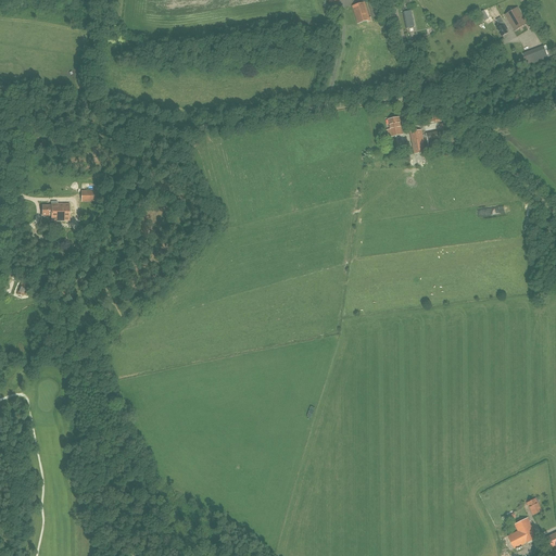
[(379,1),(368,4),(373,17),(383,15),(379,1)]
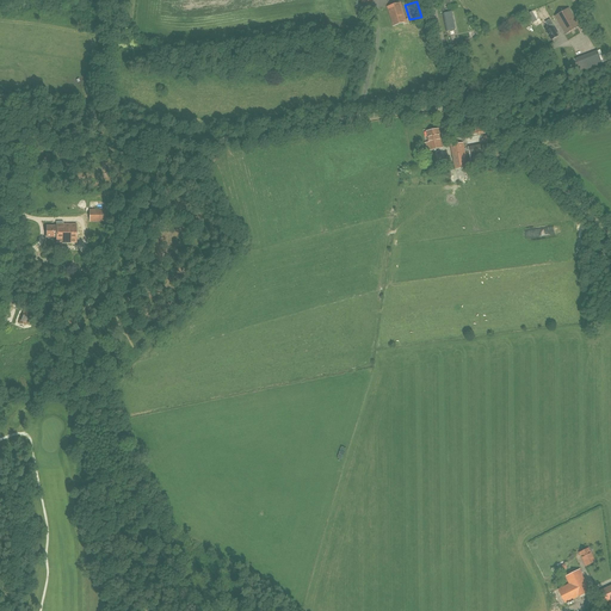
[(393,26),(407,23),(401,2),(387,7),(393,26)]
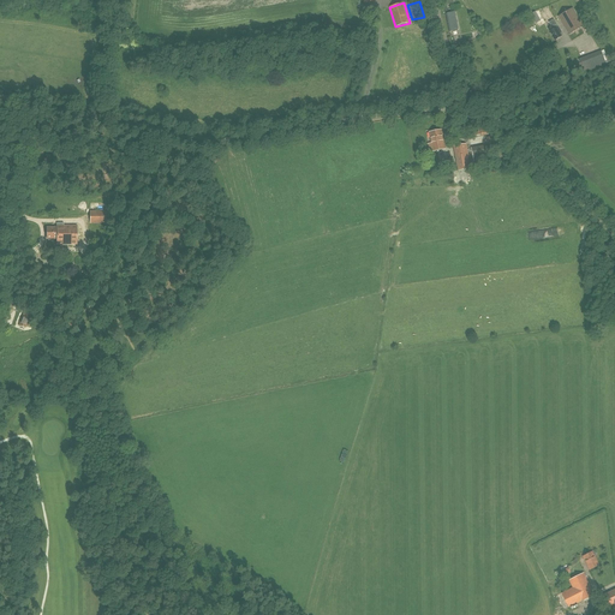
[(559,17),(569,34),(583,27),(573,9),(559,17)]
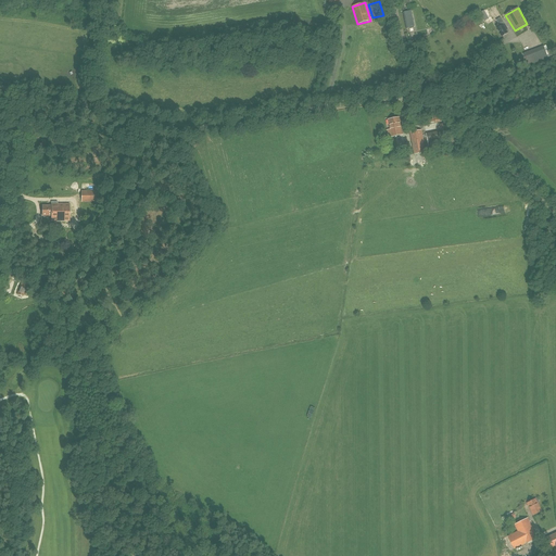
[(484,11),(480,13),(484,22),(489,19),(484,11)]
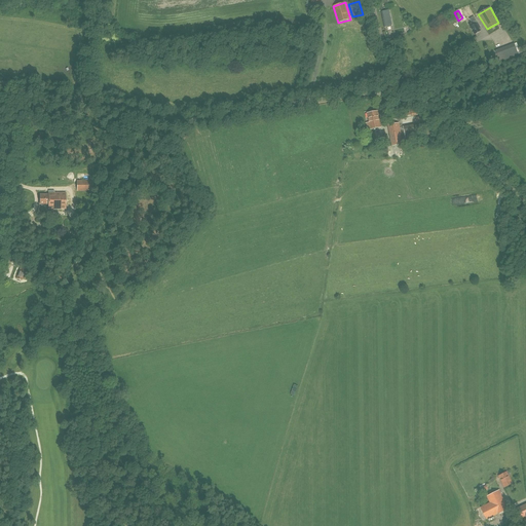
[(390,11),(382,13),(384,28),(392,26),(390,11)]
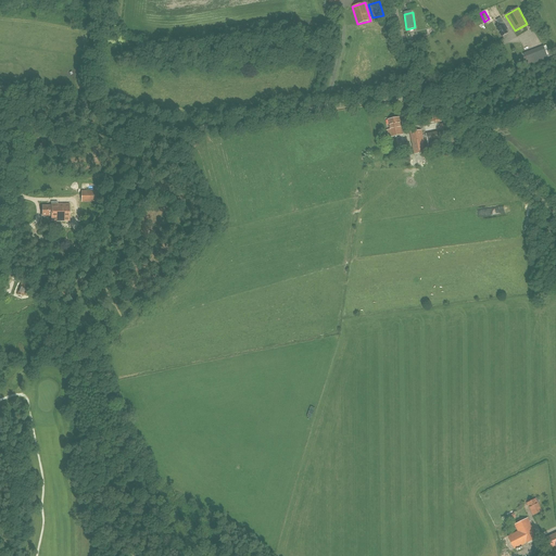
[(495,26),(502,37),(508,33),(506,30),(507,29),(503,22),(501,17),(496,21),(498,24),(495,26)]
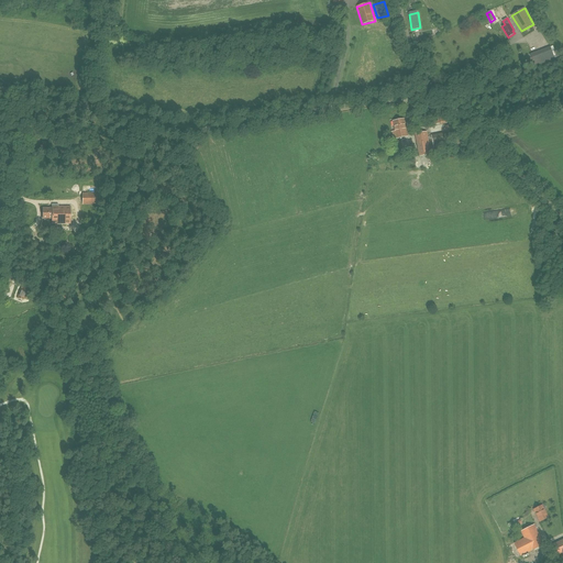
[(555,58),(551,47),(529,56),(533,67),(555,58)]
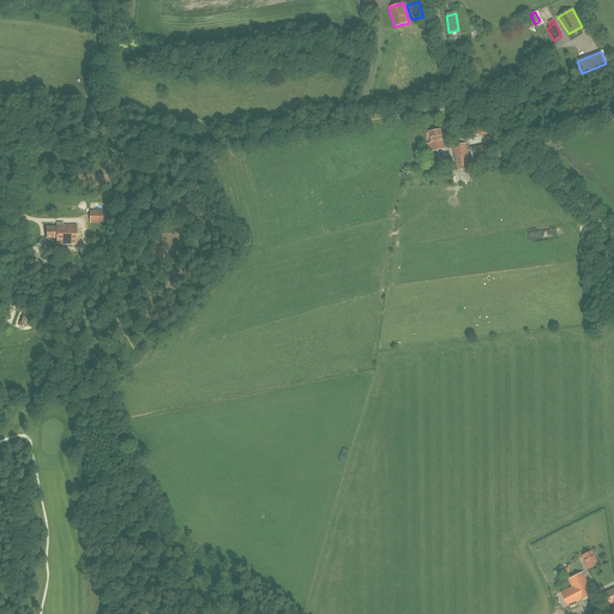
[(429,132),(431,143),(433,150),(444,148),(440,130),(429,132)]
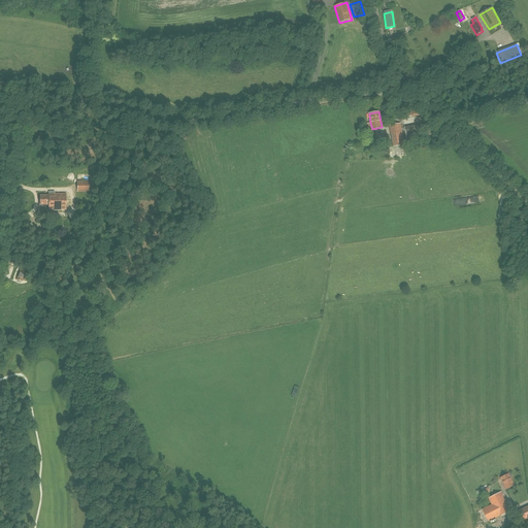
[(404,144),(400,124),(390,126),(394,146),(404,144)]
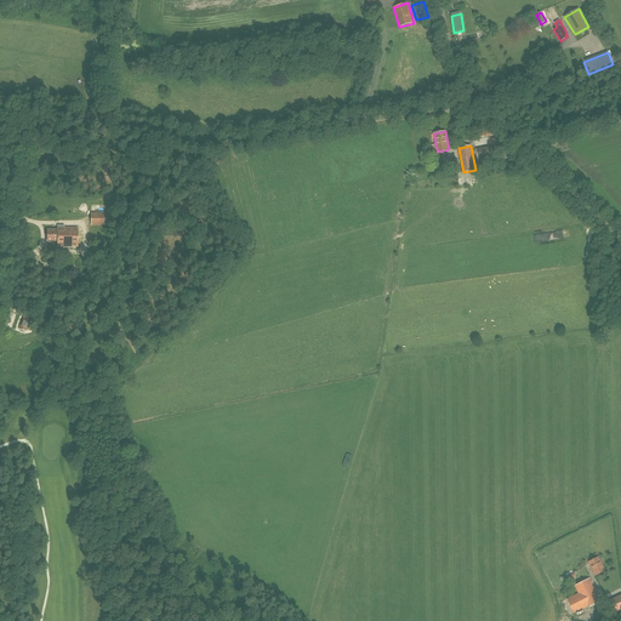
[(497,159),(495,146),(476,149),(478,163),(497,159)]
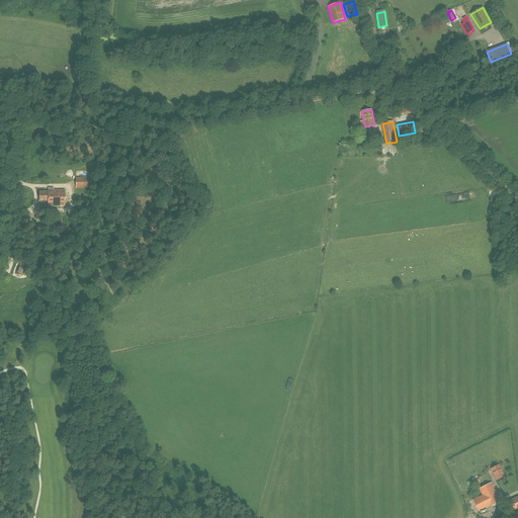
[(76,178),(76,188),(92,188),(92,178),(76,178)]
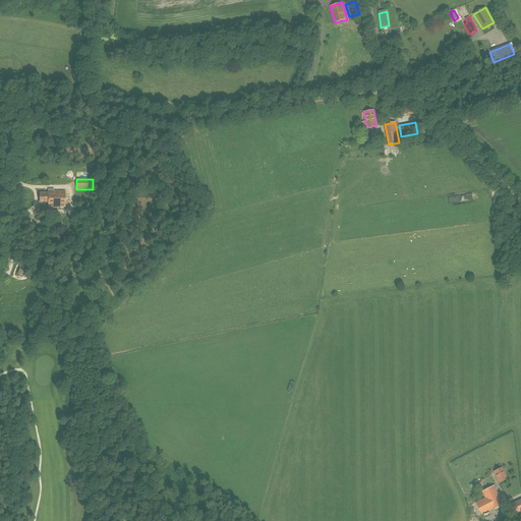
[(48,189),(48,192),(40,192),(40,203),(48,204),(48,208),(65,208),(65,204),(68,204),(68,194),(65,194),(65,191),(65,190),(54,190),(54,189),(48,189)]
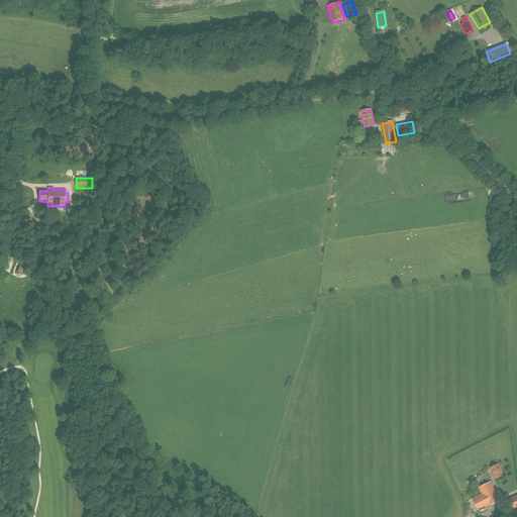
[(23,265),(22,267),(18,266),(15,274),(22,276),(24,270),(25,268),(27,269),(28,266),(23,265)]
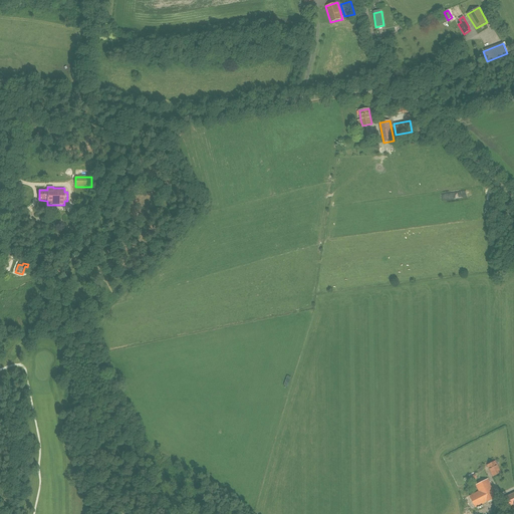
[(500,473),(498,468),(497,469),(496,467),(497,466),(495,462),(487,465),(493,476),(500,473)]
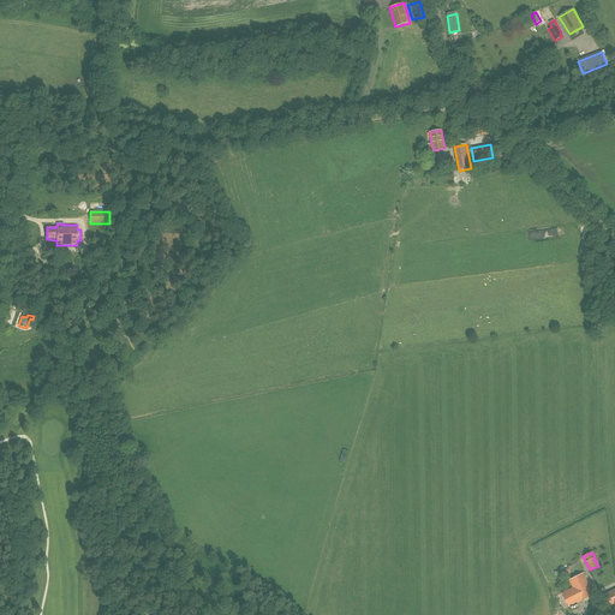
[(569,608),(595,595),(584,573),(568,580),(572,587),(561,593),(569,608)]
